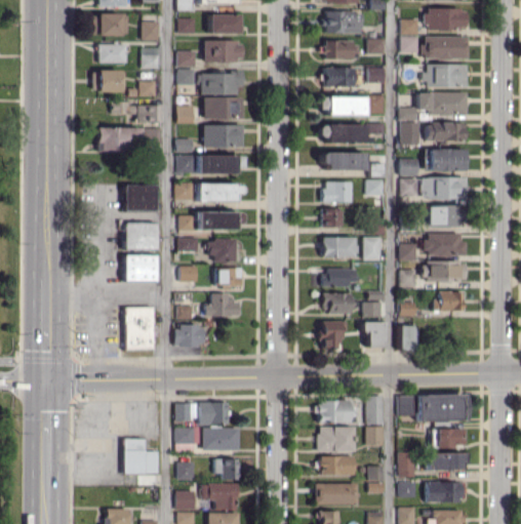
[(192,10),(192,0),(177,0),(177,10),(192,10)]
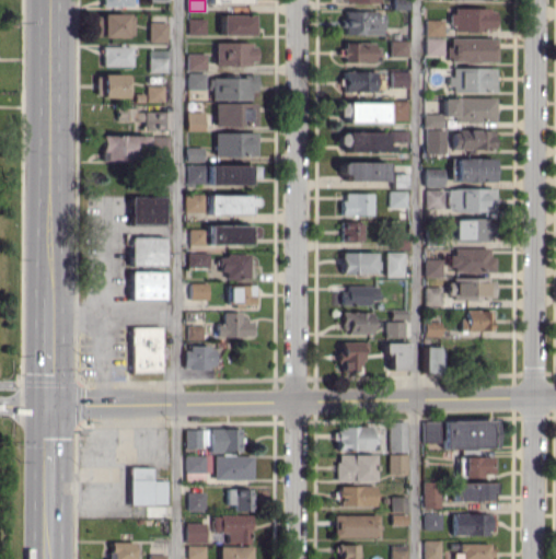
[(455,9),(454,31),(498,32),(498,10),(455,9)]
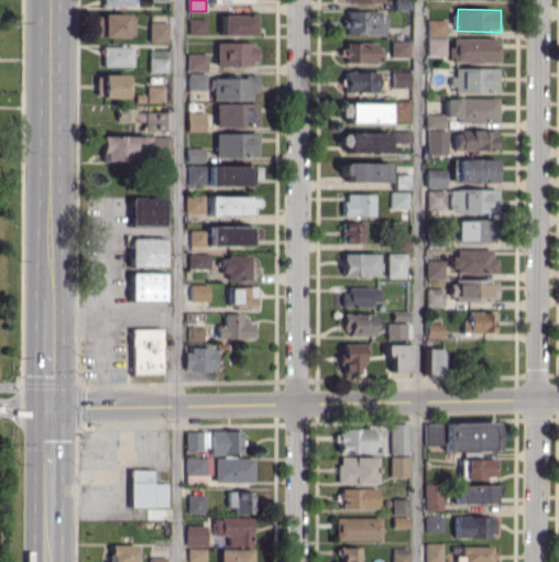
[(349,35),(388,36),(388,12),(349,12),(349,35)]
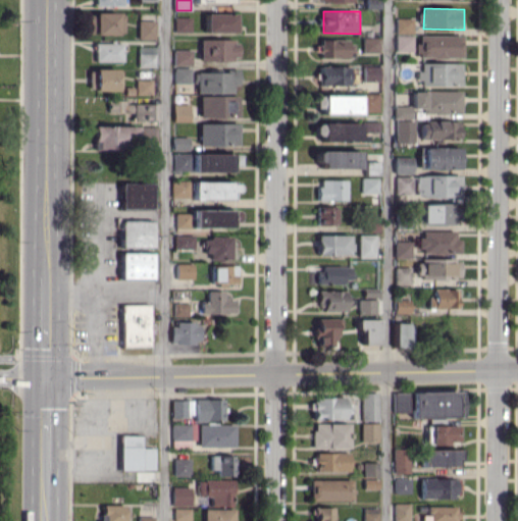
[(97,35),(126,35),(126,13),(97,13),(97,35)]
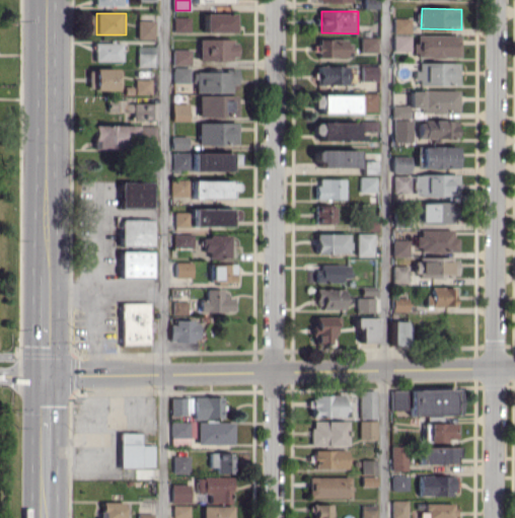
[(207,32),(237,32),(237,14),(207,14),(207,32)]
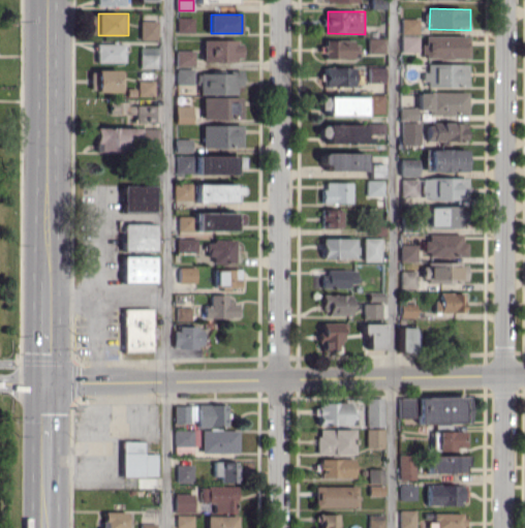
[(196,19),(180,19),(180,33),(196,34),(196,19)]
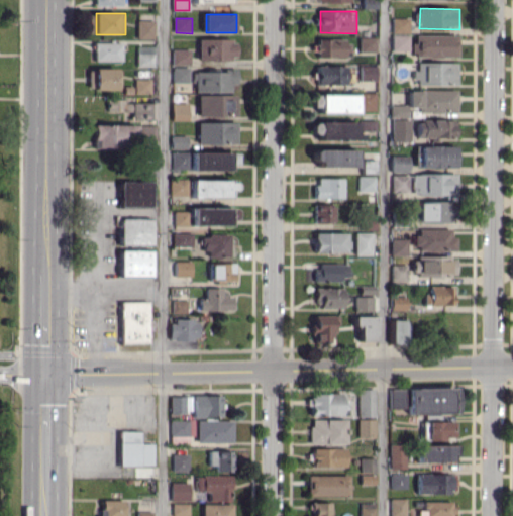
[(411,33),(411,18),(396,18),(396,33),(411,33)]
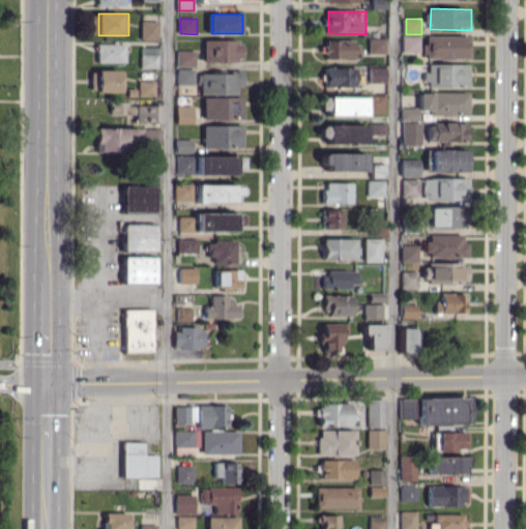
[(161,21),(144,21),(144,40),(161,40),(161,21)]
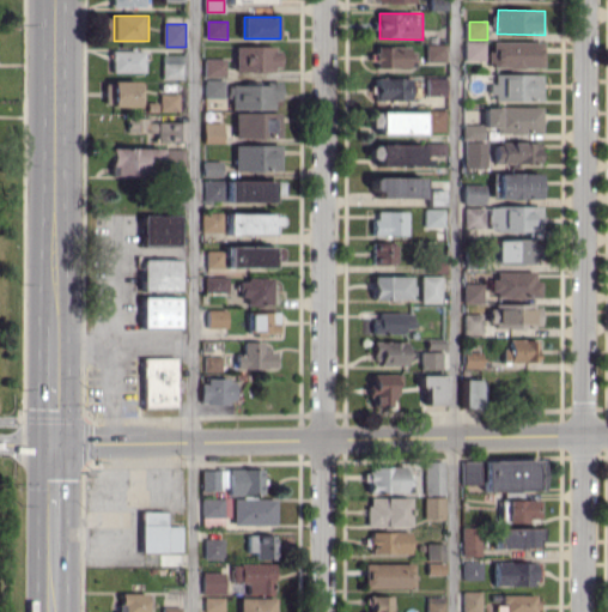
[(545,43),(493,42),(493,68),(545,70),(545,43)]
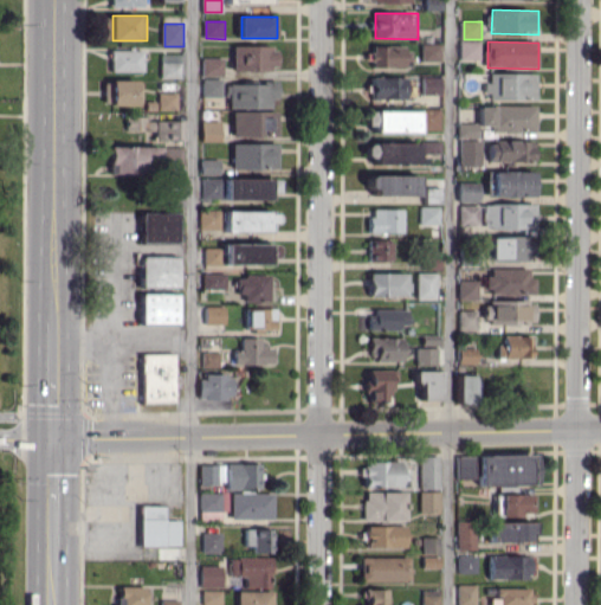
[(483,43),(463,43),(463,60),(482,60),(483,43)]
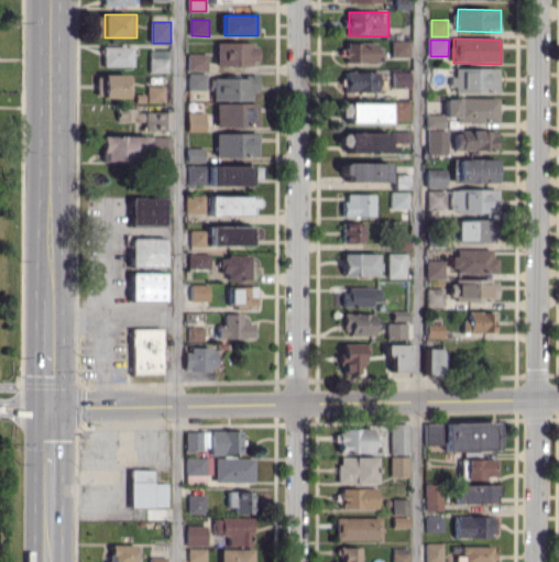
[(413,42),(395,41),(395,57),(413,57),(413,42)]
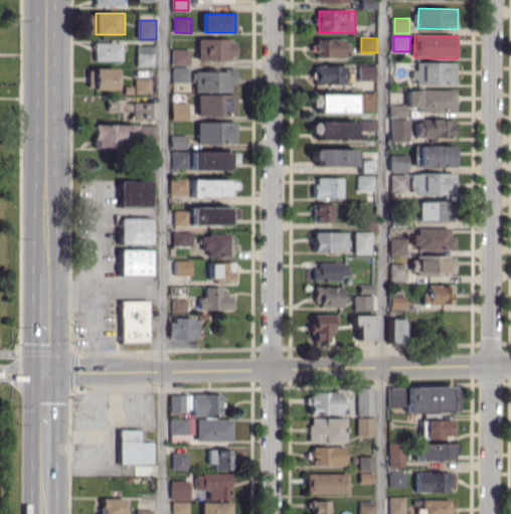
[(200,39),(200,60),(238,60),(238,40),(200,39)]
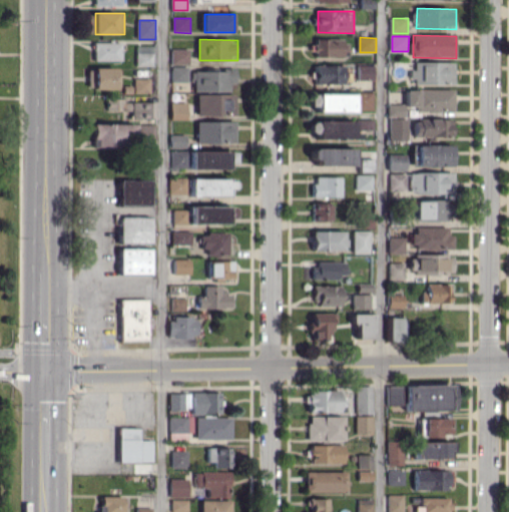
[(350,57),(350,40),(317,41),(318,58),(350,57)]
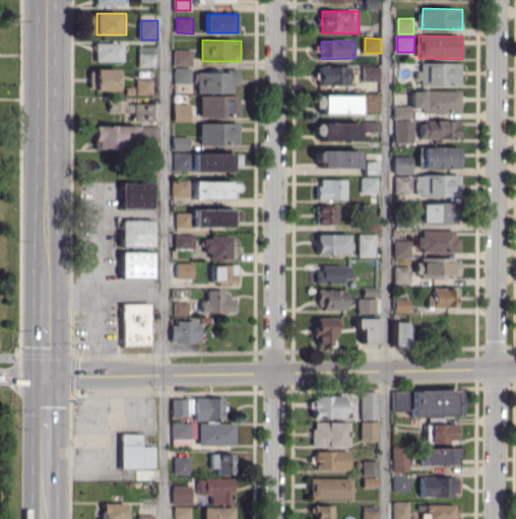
[(125,62),(125,44),(98,44),(98,62),(125,62)]
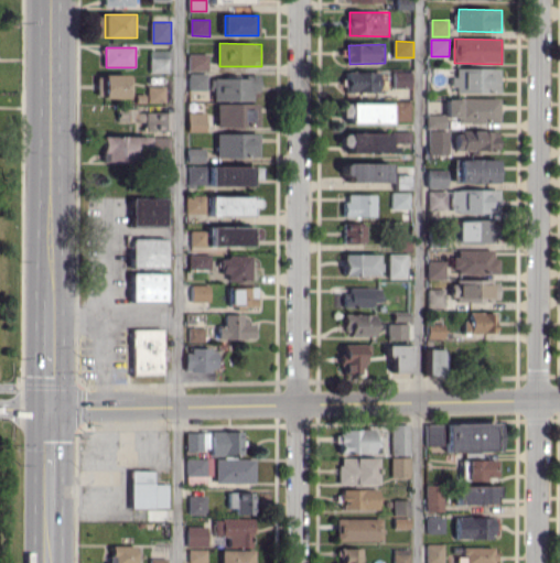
[(171,52),(152,51),(151,73),(170,73),(171,52)]
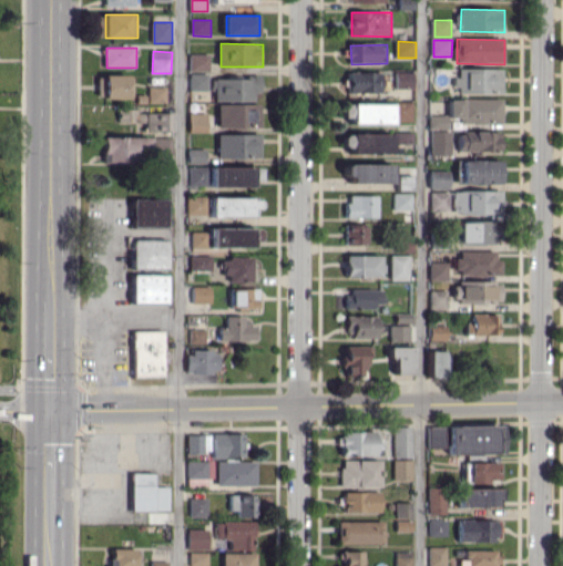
[(212,71),(212,55),(192,55),(192,71),(212,71)]
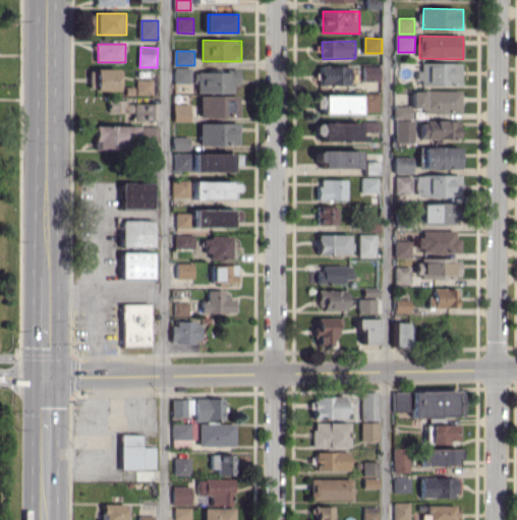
[(463,87),(463,64),(420,63),(420,87),(463,87)]
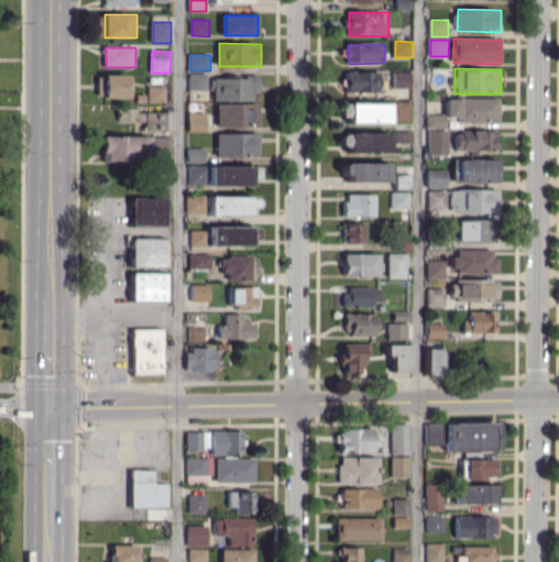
[(380,73),(348,73),(348,94),(380,94),(380,73)]
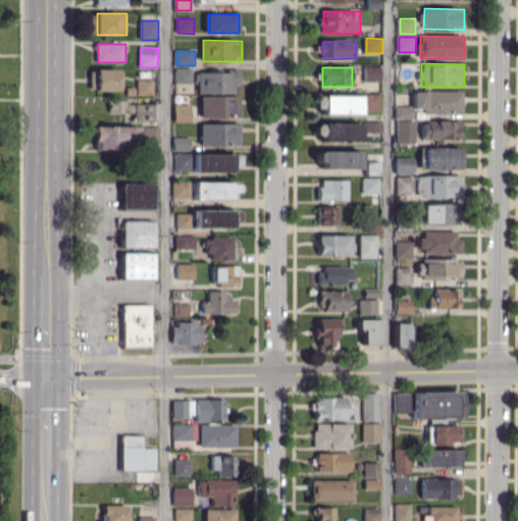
[(382,83),(382,67),(367,67),(367,83),(382,83)]
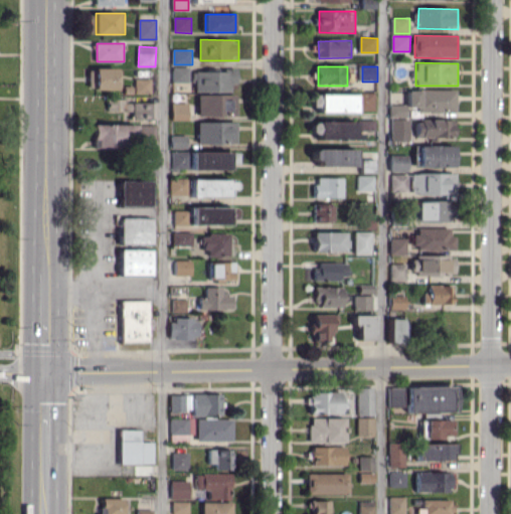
[(191,67),(174,67),(175,82),(191,82),(191,67)]
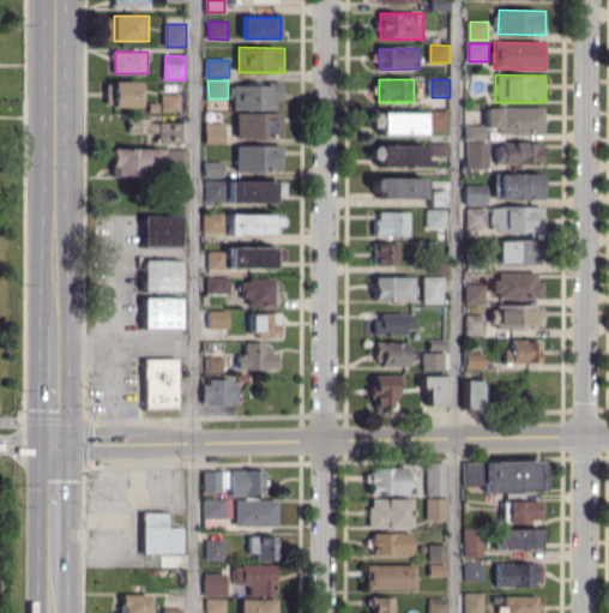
[(140,82),(107,83),(108,107),(142,107),(140,82)]
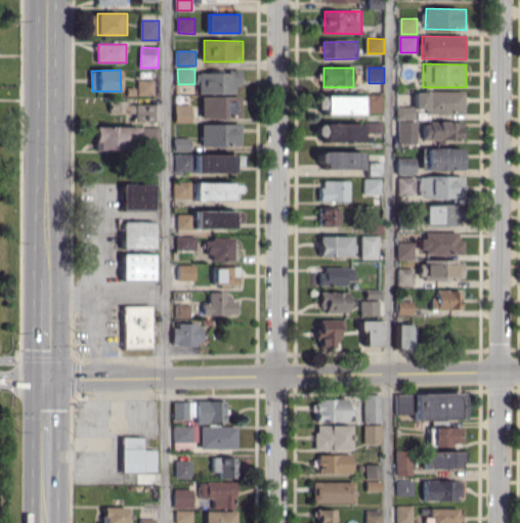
[(200,73),(201,95),(236,94),(236,86),(243,86),(242,72),(200,73)]
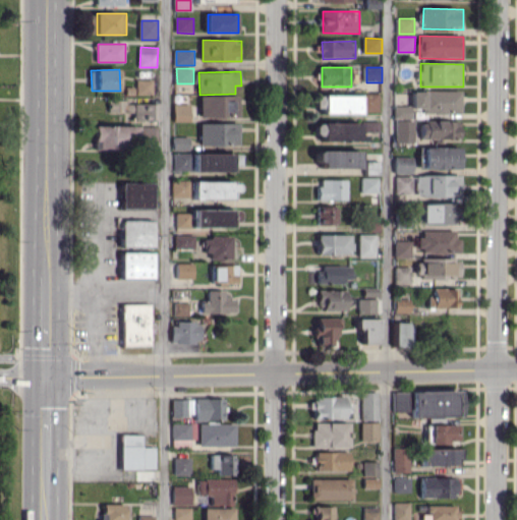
[(155,95),(155,79),(138,80),(139,96),(155,95)]
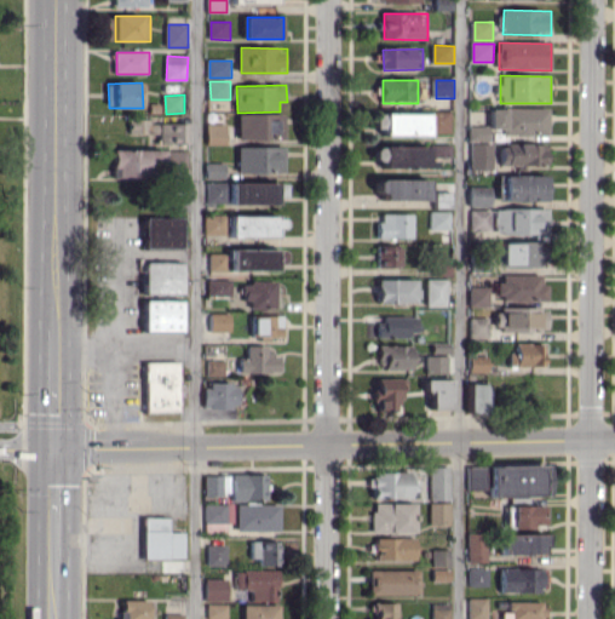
[(551,109),(494,108),(493,130),(505,130),(505,136),(550,137),(551,109)]
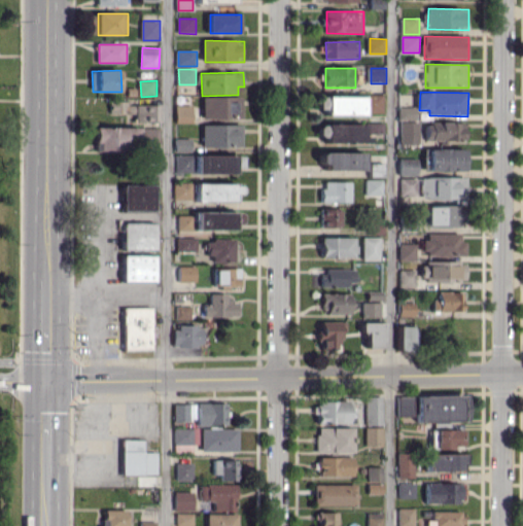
[(385,113),(385,95),(374,95),(374,113),(385,113)]
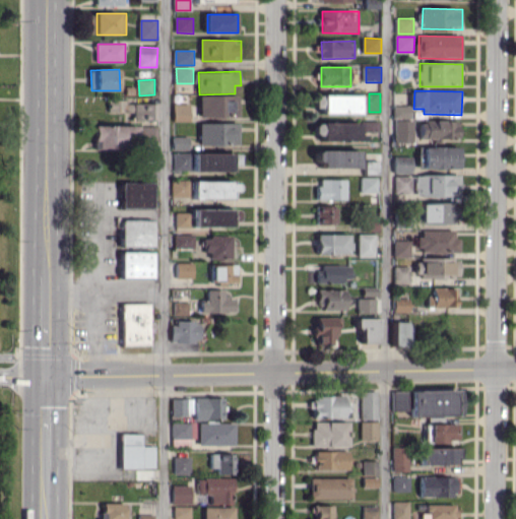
[(241,96),(202,95),(201,118),(240,118),(241,96)]
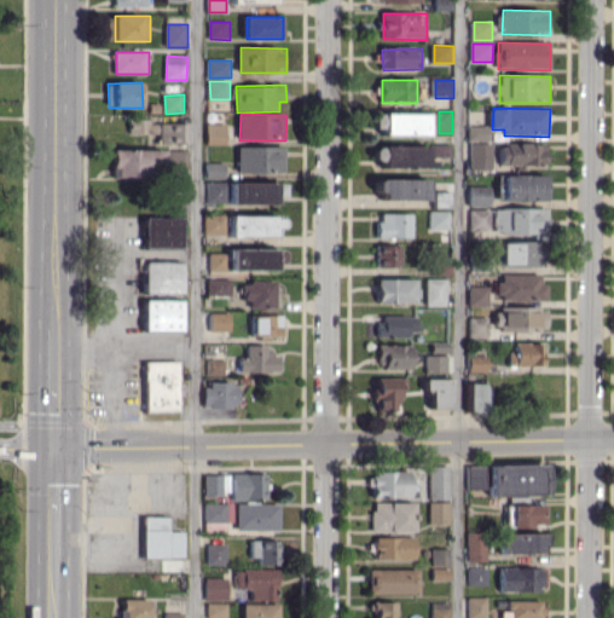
[(430,115),(376,114),(376,130),(384,130),(384,136),(429,136),(430,115)]
